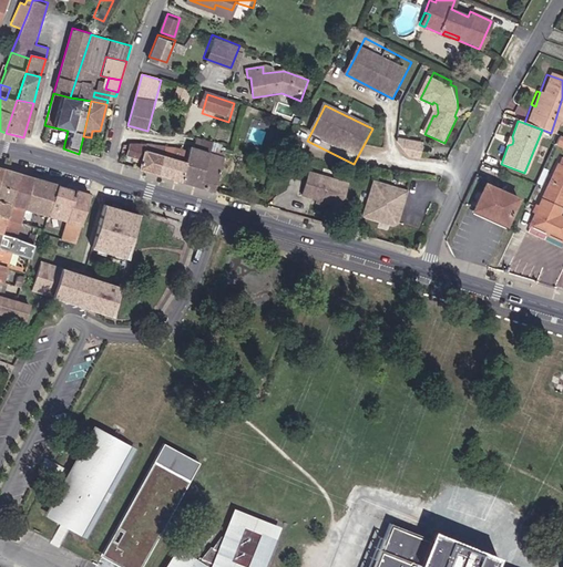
[(562,148),(562,137),(556,135),(553,144),(562,148)]
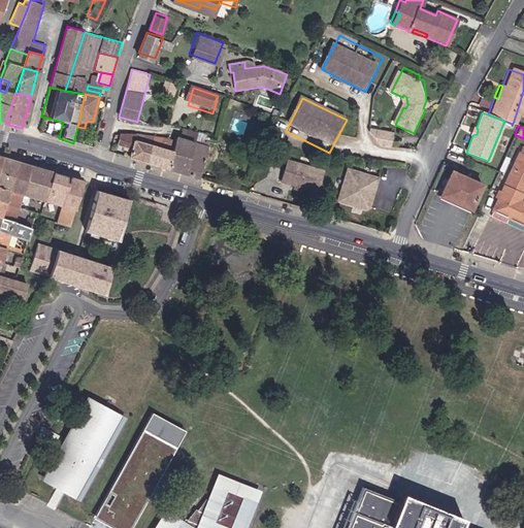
[(200,142),(203,133),(195,132),(193,140),(200,142)]
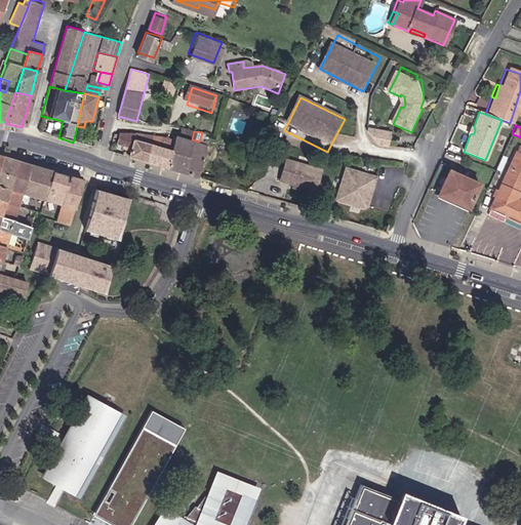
[(391,134),(368,131),(368,133),(379,148),(389,149),(391,134)]
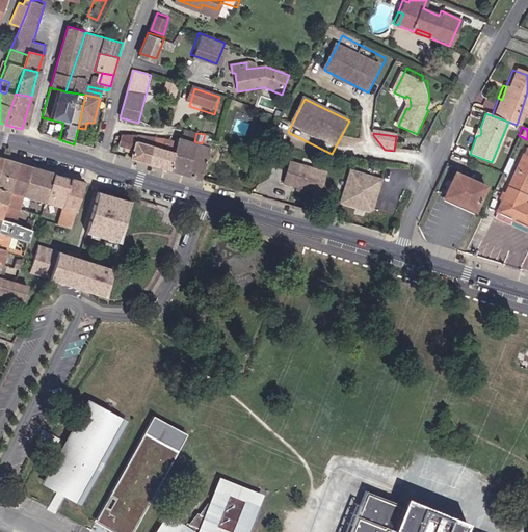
[(129,159),(146,163),(153,137),(120,136),(119,144),(132,149),(129,159)]
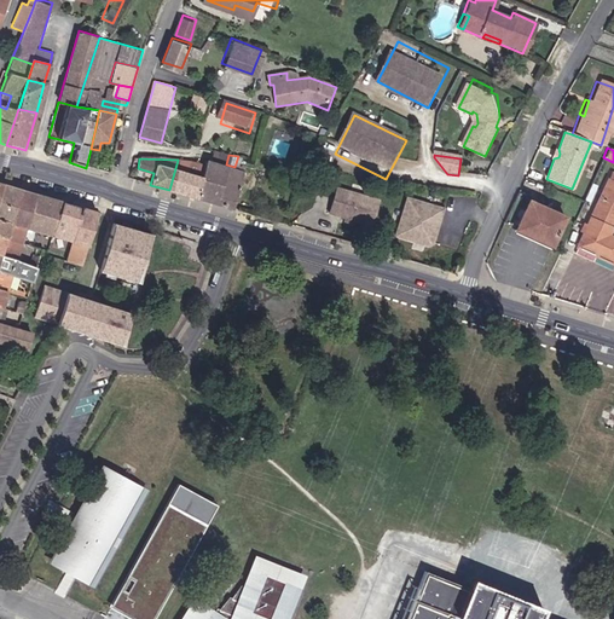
[(169,190),(193,197),(203,167),(197,166),(181,160),(178,160),(169,190)]
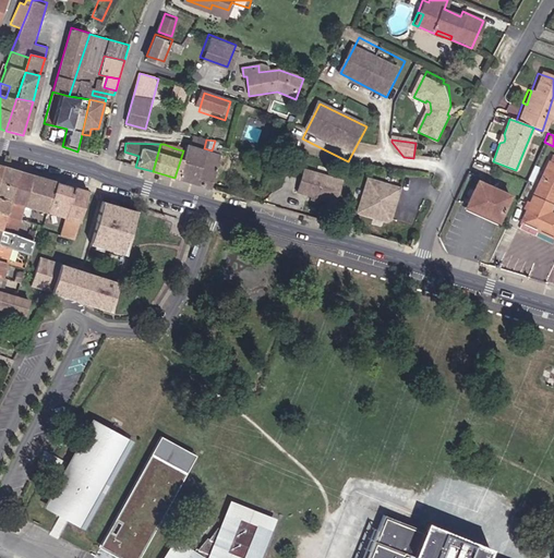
[(175,178),(209,187),(219,156),(179,144),(178,149),(183,150),(175,178)]
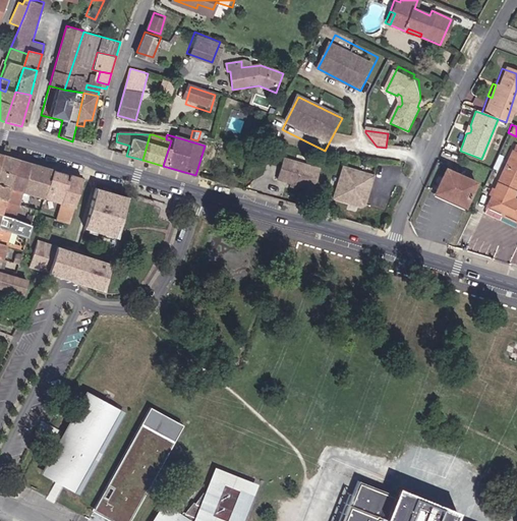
[(0,177),(8,180),(15,152),(0,147),(0,148),(0,177)]
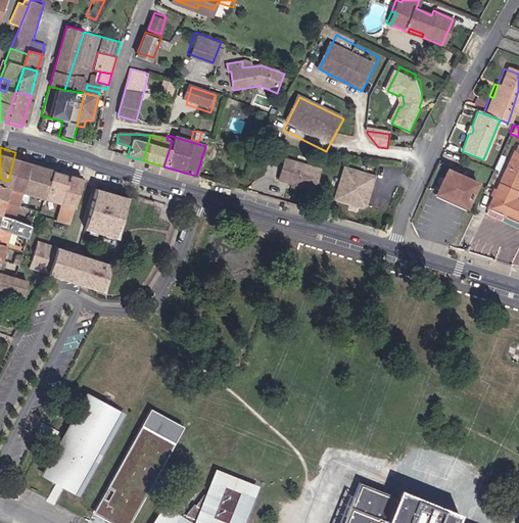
[(8,181),(22,185),(30,156),(15,152),(8,181)]
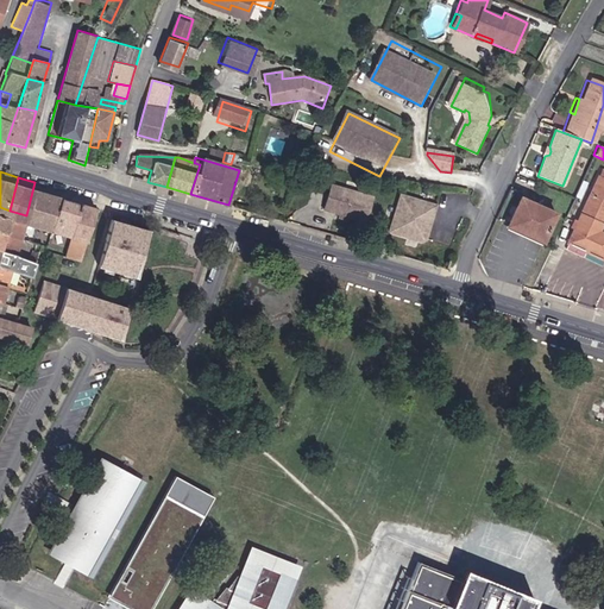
[(603,221),(603,181),(598,179),(577,225),(573,224),(571,230),(574,231),(567,246),(603,262),(603,237),(598,236),(603,221)]
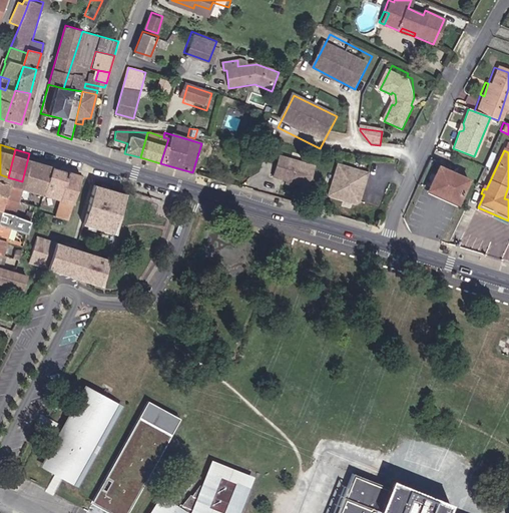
[(22,181),(42,187),(50,159),(29,153),(22,181)]
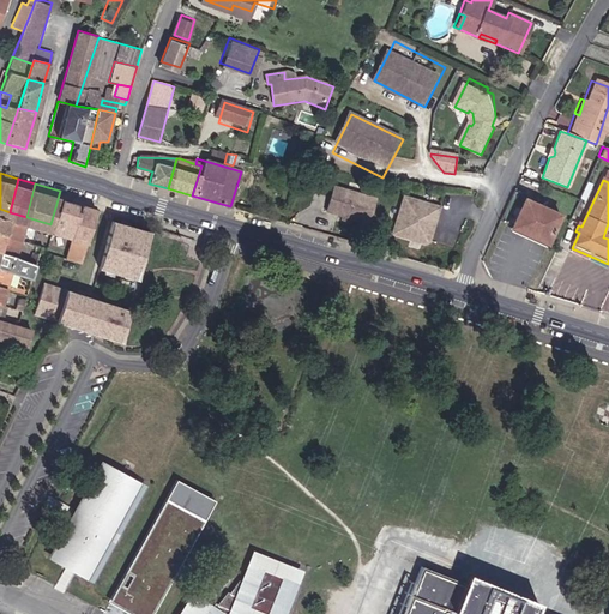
[(337,186),(329,214),(344,218),(345,216),(354,218),(372,223),(379,198),(337,186)]
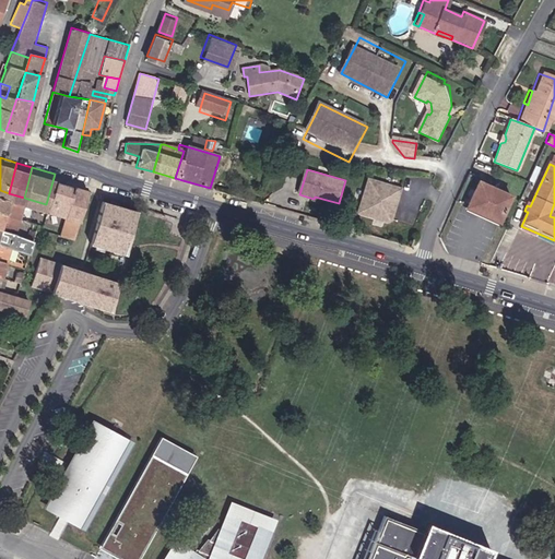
[(72,230),(86,182),(55,174),(46,204),(60,209),(56,225),(72,230)]
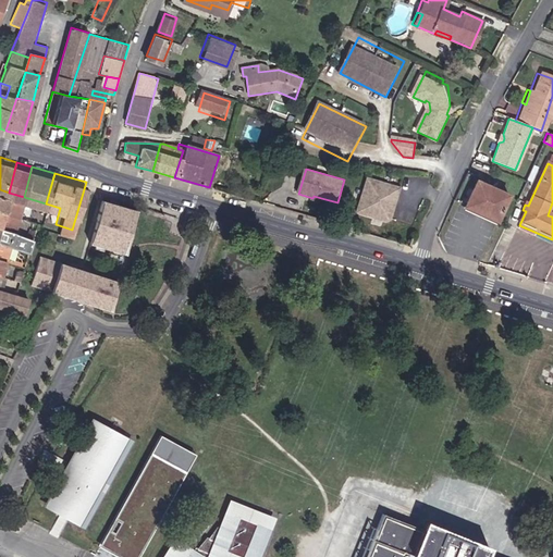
[(370,176),(360,212),(391,222),(396,221),(406,188),(370,176)]
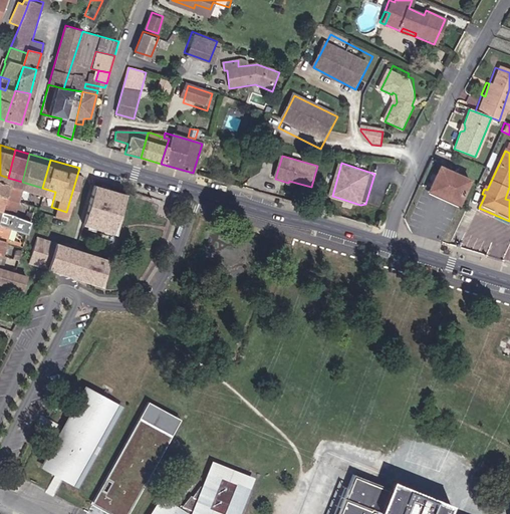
[(429,193),(458,206),(468,182),(439,169),(429,193)]
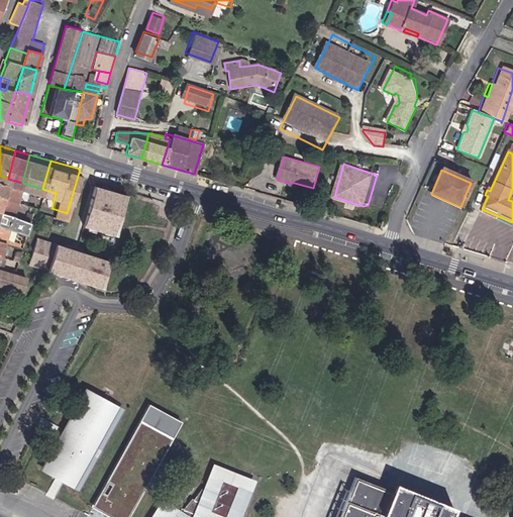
[(0,192),(18,197),(22,183),(8,179),(0,176),(0,192)]
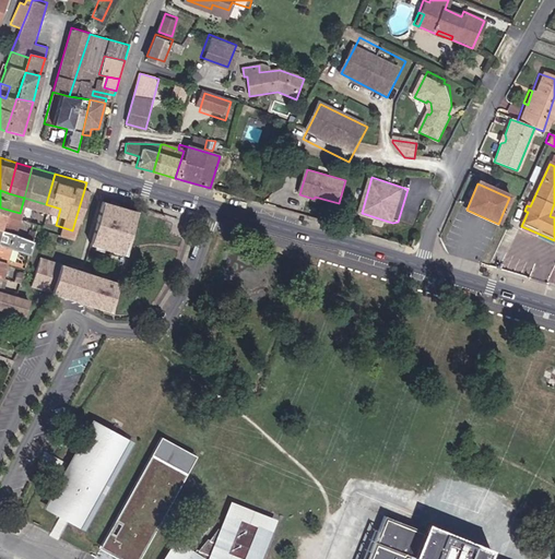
[(134,209),(99,199),(87,241),(121,251),(134,209)]
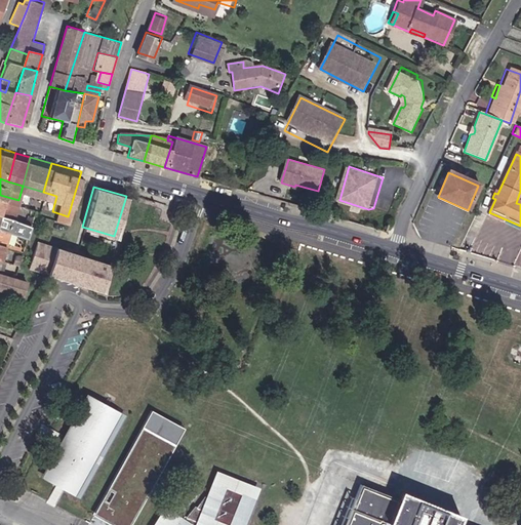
[(0,209),(14,213),(18,200),(0,195),(0,209)]
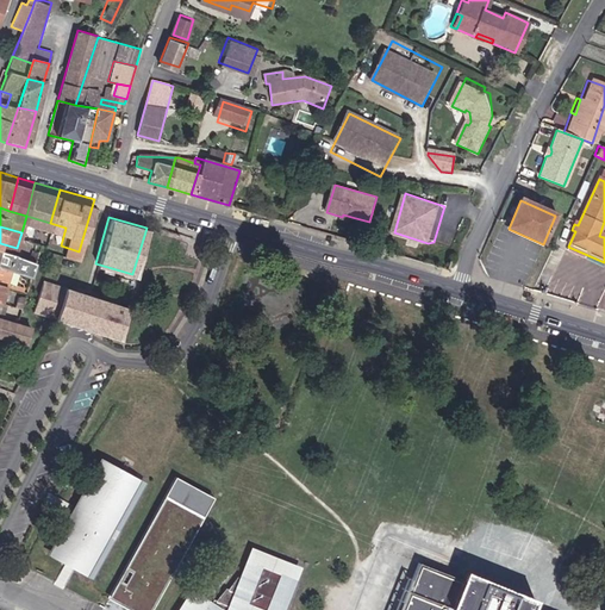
[(0,260),(18,266),(33,269),(37,254),(31,251),(17,248),(0,243),(0,260)]
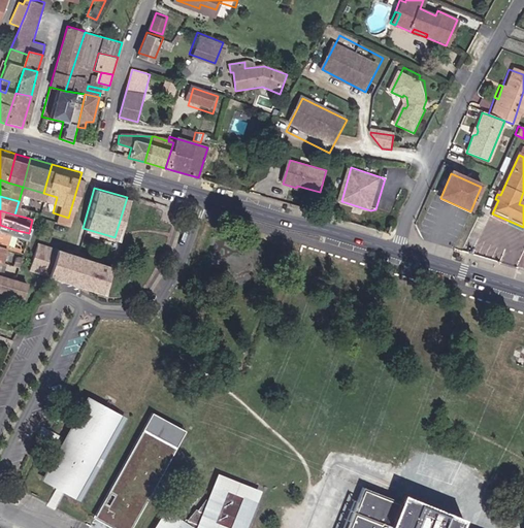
[(21,242),(13,240),(15,230),(0,225),(0,241),(3,242),(20,246),(21,242)]
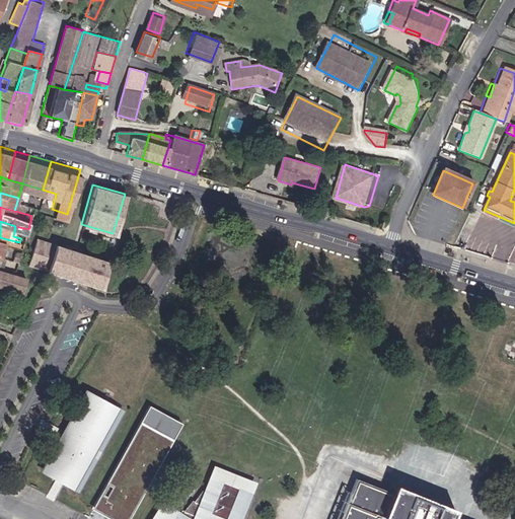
[(24,268),(99,288),(107,260),(31,239),(24,268)]
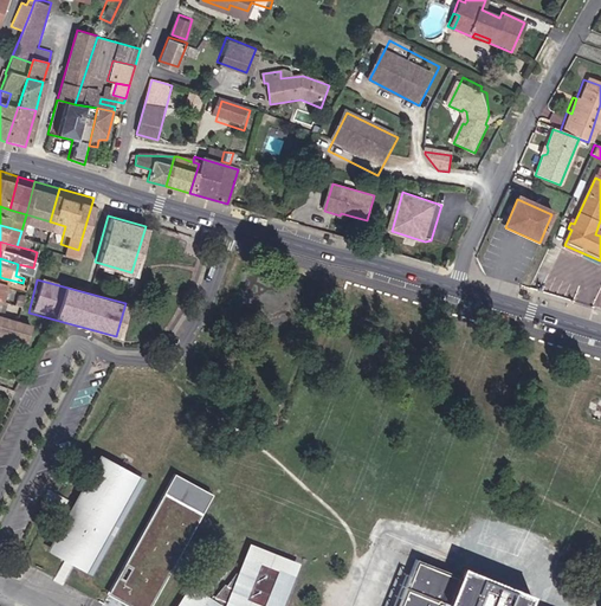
[(15,297),(24,300),(26,291),(18,289),(15,297)]
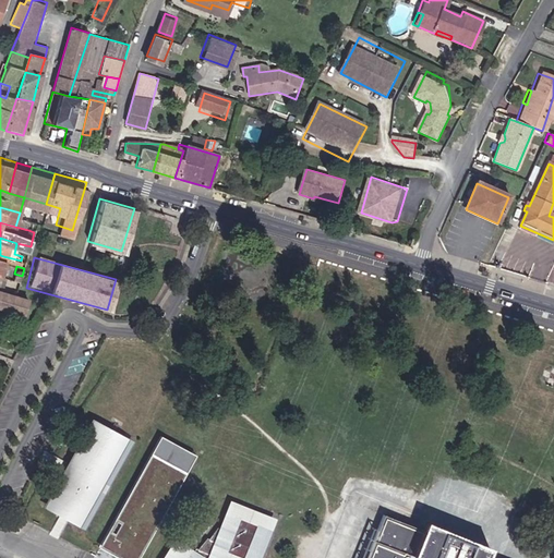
[(0,302),(10,305),(15,288),(0,284),(0,302)]
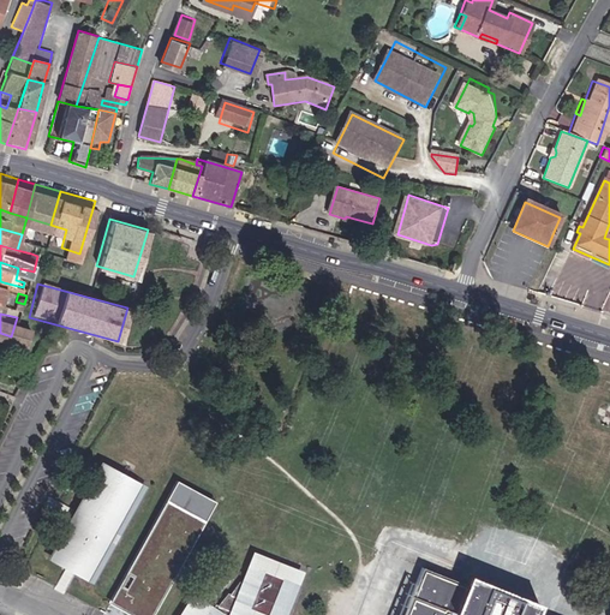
[(11,336),(27,341),(33,321),(17,317),(11,336)]
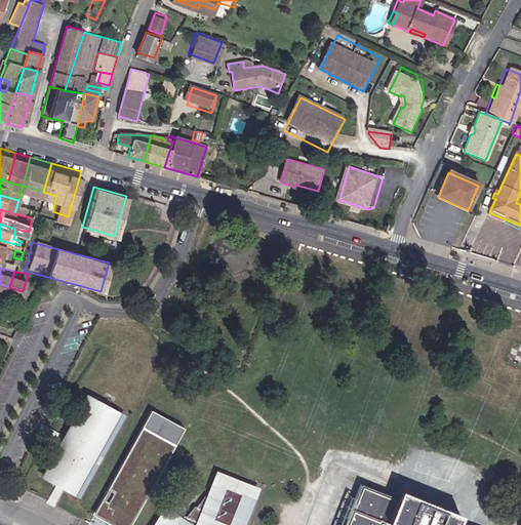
[(74,493),(120,412),(91,396),(46,477),(74,493)]
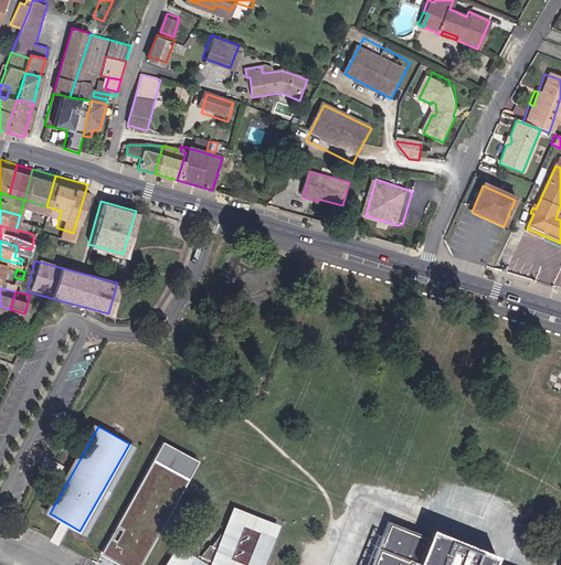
[(150,465),(180,481),(187,478),(151,458),(101,553),(123,564),(135,564),(136,562),(129,558),(128,562),(122,558),(123,555),(106,546),(150,465)]
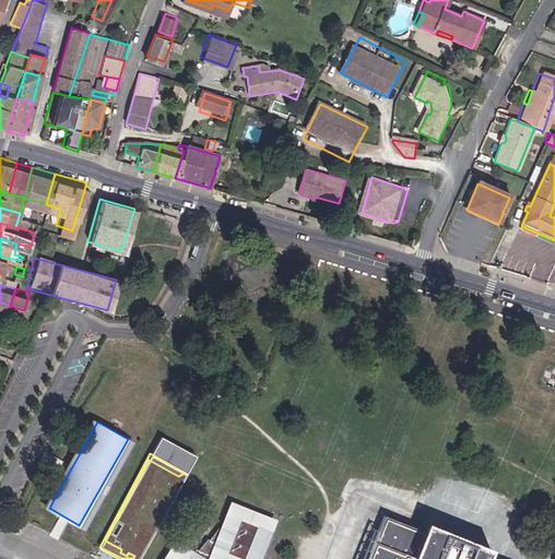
[(134,556),(178,476),(149,460),(105,540),(121,549),(120,552),(127,556),(128,552),(134,556)]
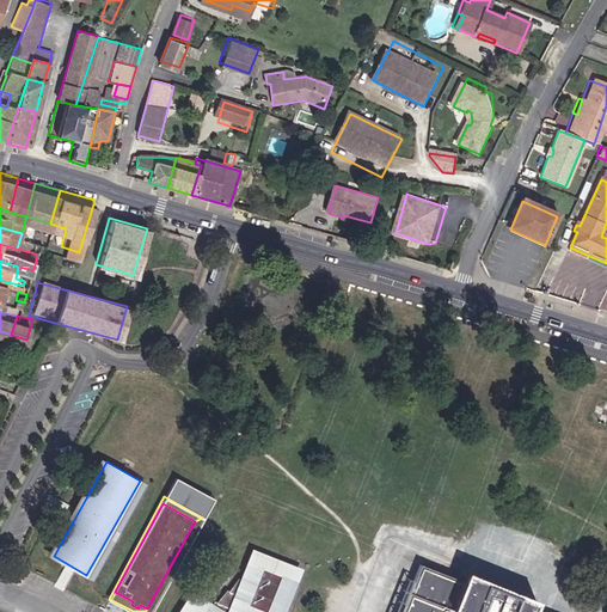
[(149,611),(202,518),(195,521),(147,609),(146,611),(149,611)]
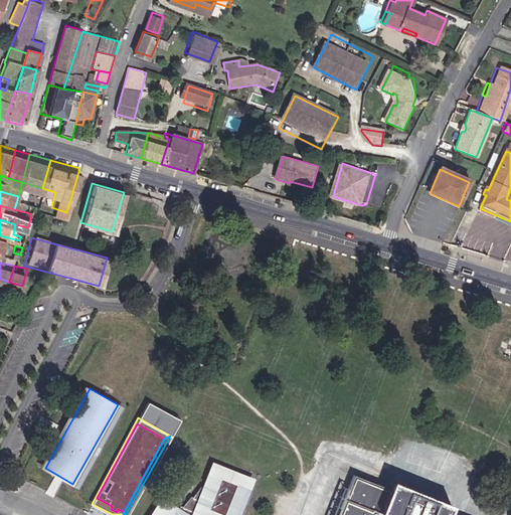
[(202,514),(204,510),(218,514),(220,514),(236,470),(205,459),(200,469),(201,470),(196,483),(193,483),(188,493),(185,494),(179,506),(176,505),(174,508),(162,504),(157,514),(202,514)]
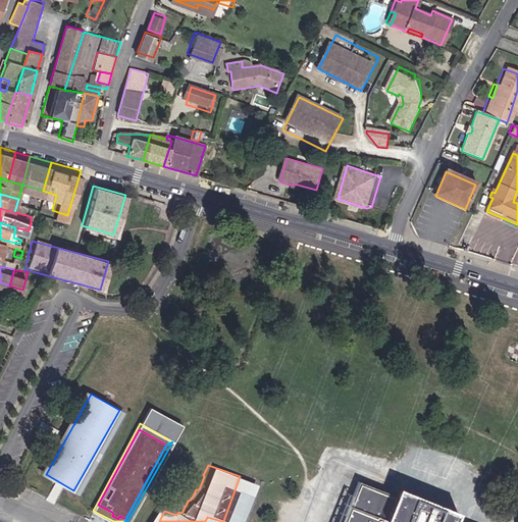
[(474,521),(459,516),(458,520),(449,518),(453,504),(395,479),(390,492),(380,489),(381,483),(365,477),(354,473),(333,521),(474,521)]
